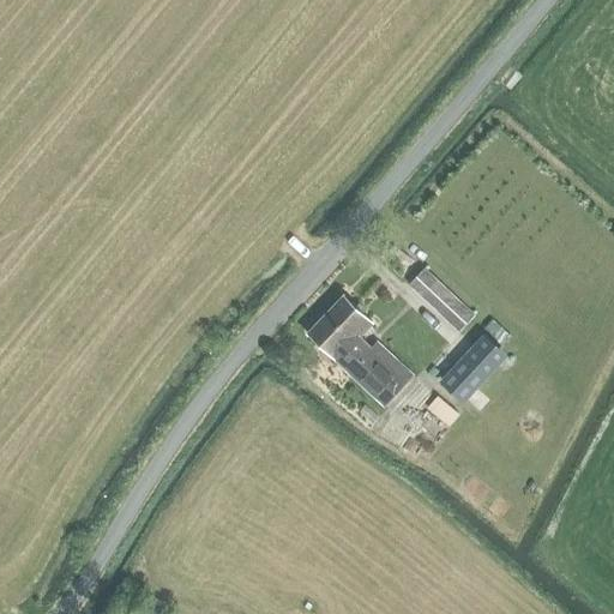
[(415,269),(404,278),(457,335),(467,325),(415,269)]
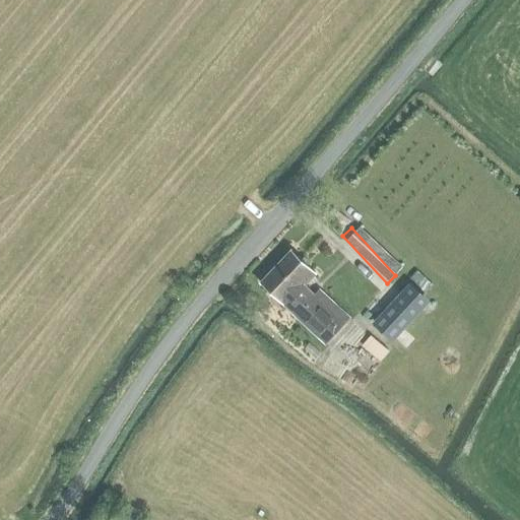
[(324,343),(347,319),(318,290),(314,295),(304,285),(316,273),(290,249),(259,282),(324,343)]
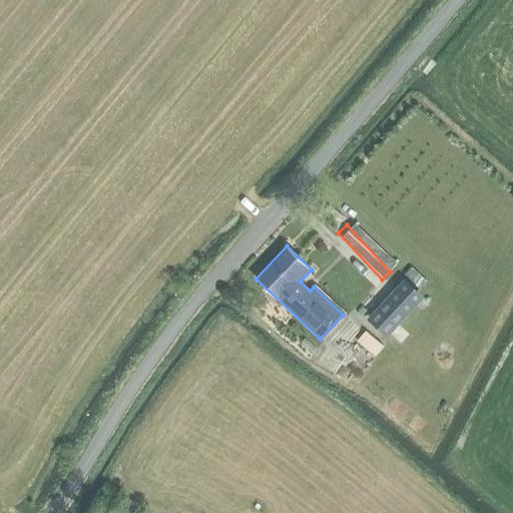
[(416,297),(397,279),(363,315),(382,333),(416,297)]
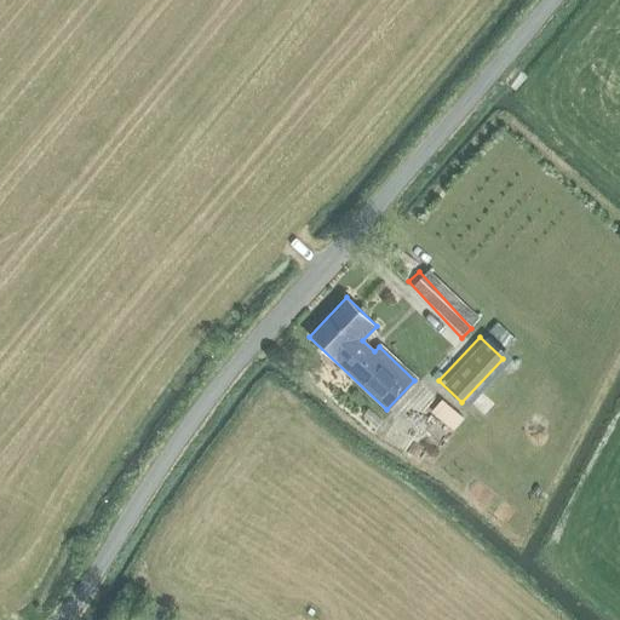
[(455,429),(465,415),(440,397),(431,411),(455,429)]
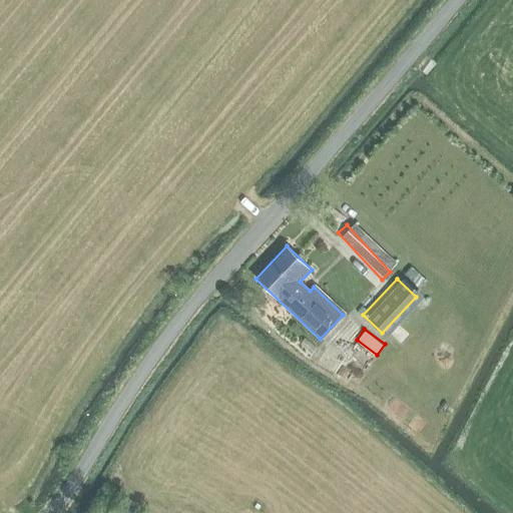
[(330,339),(315,360),(332,371),(346,350),(330,339)]
